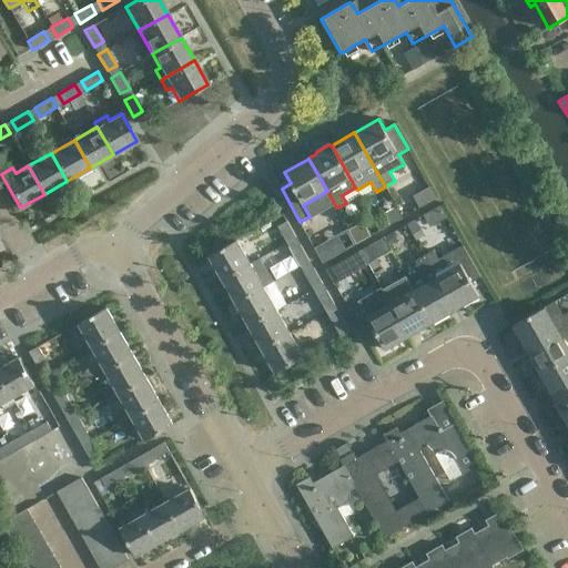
[(396,205),(383,213),(389,225),(403,217),(396,205)]
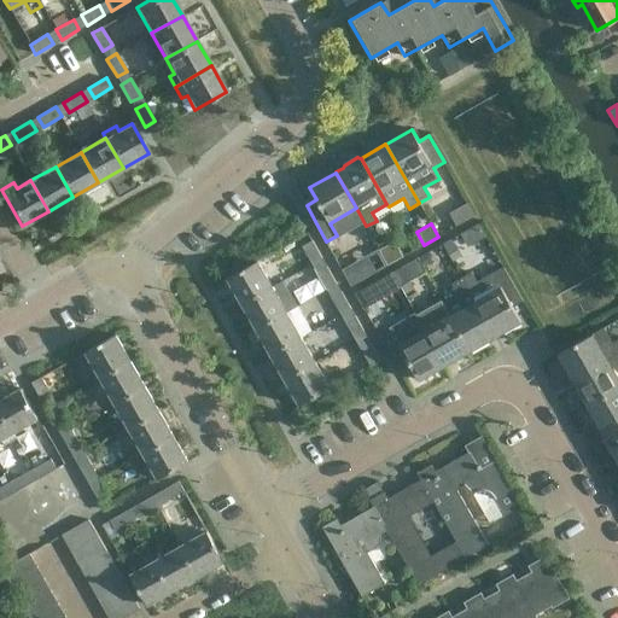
[(453,238),(442,244),(453,262),(462,256),(453,238)]
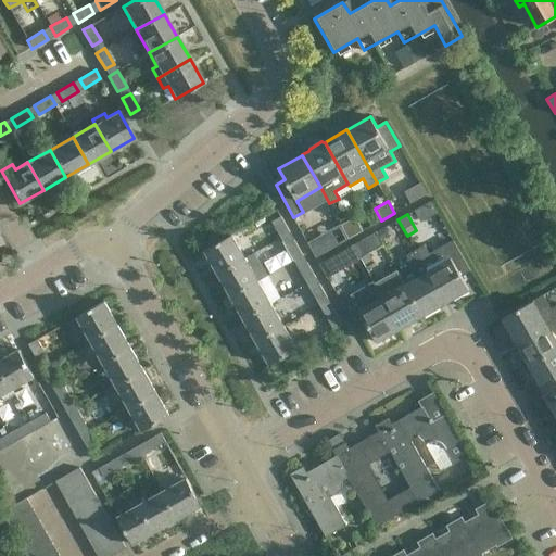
[(281,216),(273,222),(281,238),(290,232),(281,216)]
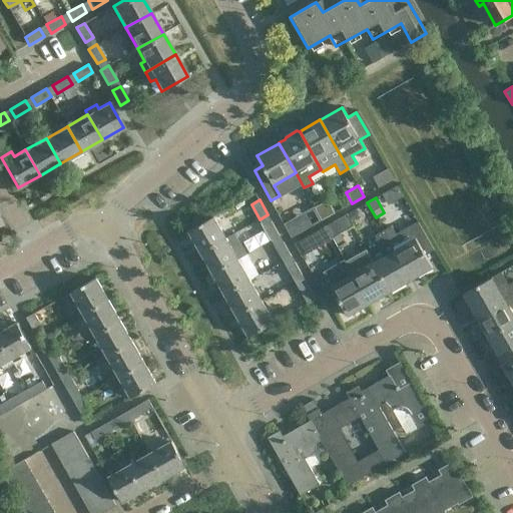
[(323,202),(315,206),(322,218),(323,219),(336,212),(331,204),(323,202)]
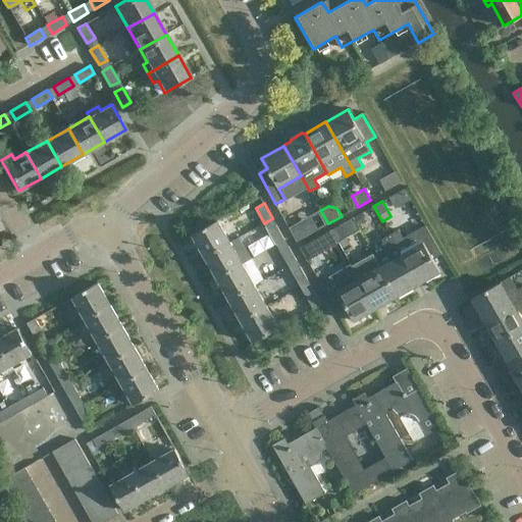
[(359,215),(354,217),(358,225),(366,221),(362,213),(359,215)]
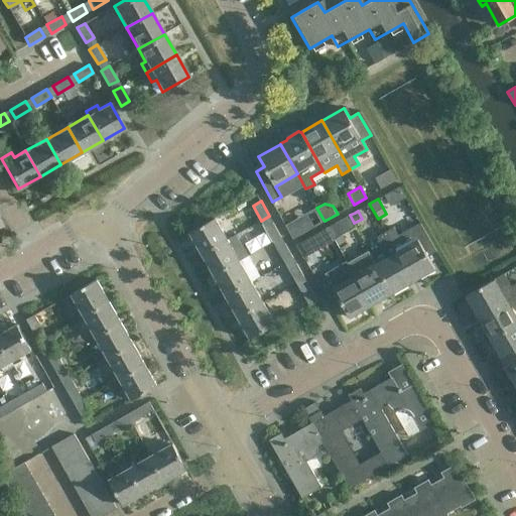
[(190,232),(203,254),(228,239),(216,218),(190,232)]
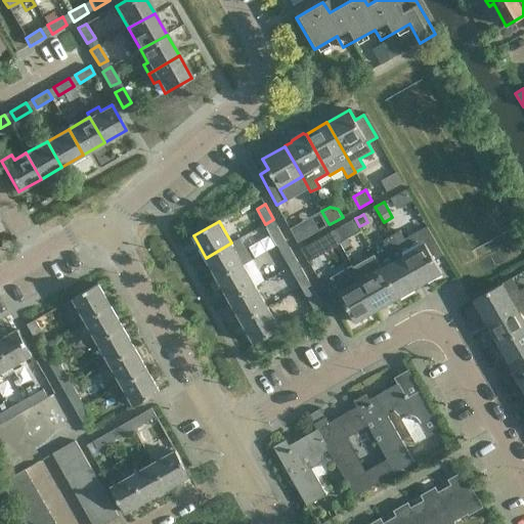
[(277,225),(269,230),(277,245),(286,241),(277,225)]
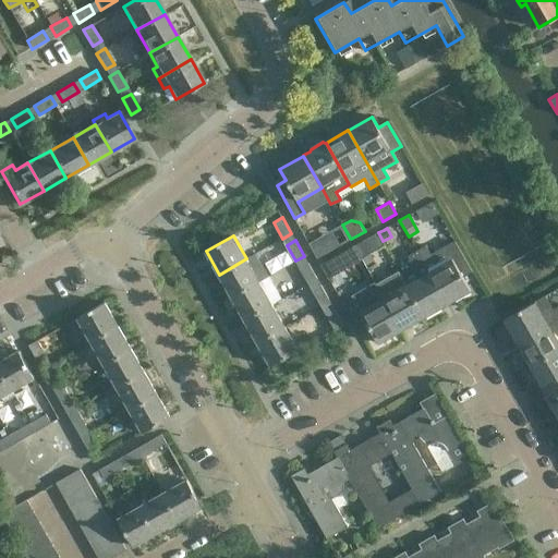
[(366,240),(354,246),(362,258),(373,252),(366,240)]
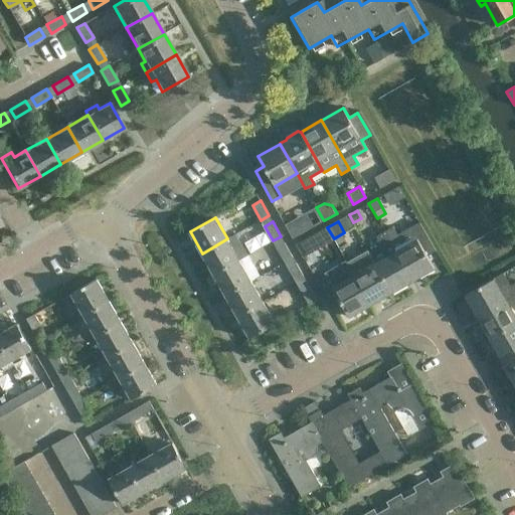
[(412,281),(418,277),(434,268),(426,255),(436,250),(419,223),(398,236),(392,226),(384,231),(412,281)]
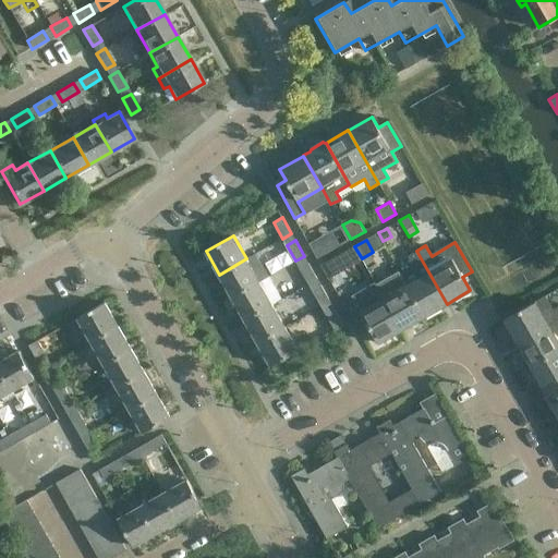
[(424,317),(447,304),(416,251),(408,256),(412,265),(399,271),(424,317)]
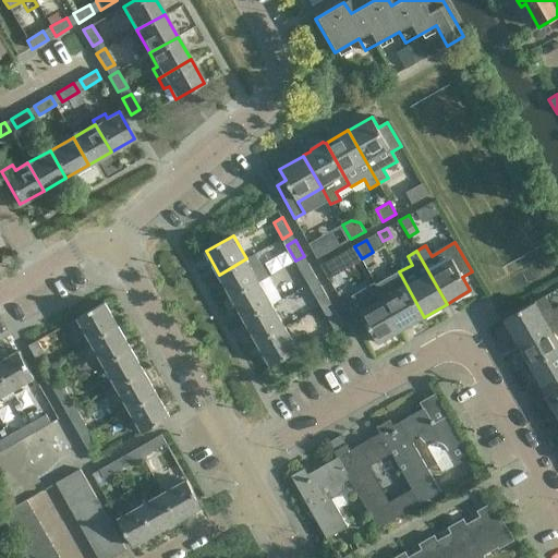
[(339,255),(320,265),(328,279),(329,279),(347,269),(339,255)]
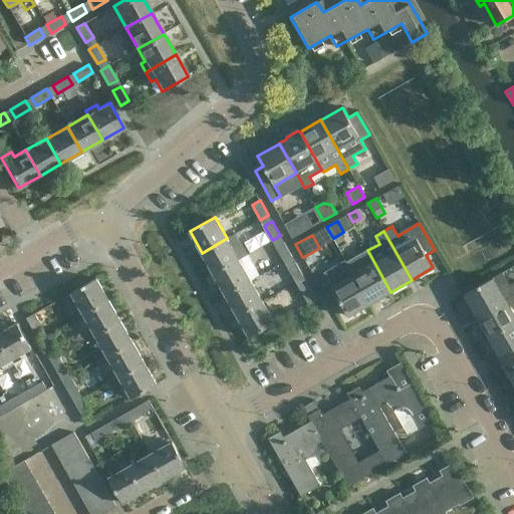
[(202,253),(214,273),(239,259),(227,238),(202,253)]
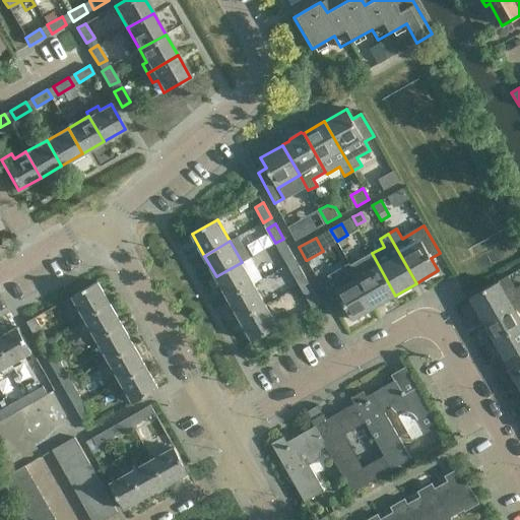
[(278,250),(287,264),(296,260),(287,245),(278,250)]
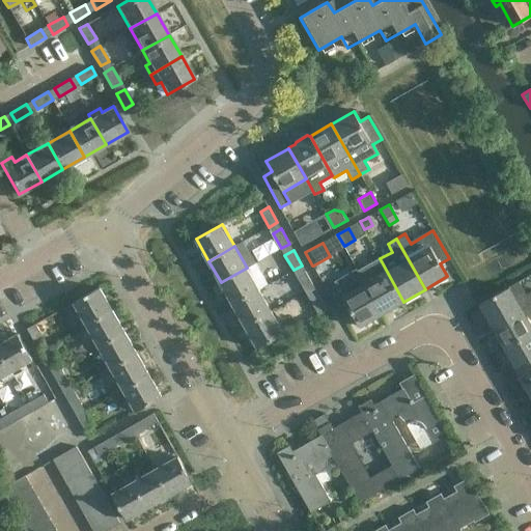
[(382,314),(388,310),(403,302),(380,258),(358,271),(382,314)]
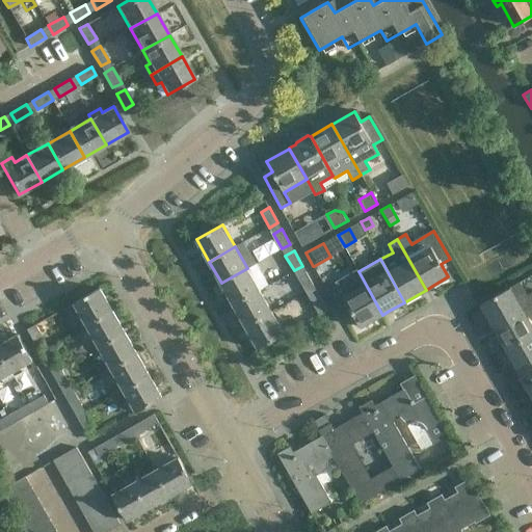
[(221,283),(234,304),(260,290),(247,268),(221,283)]
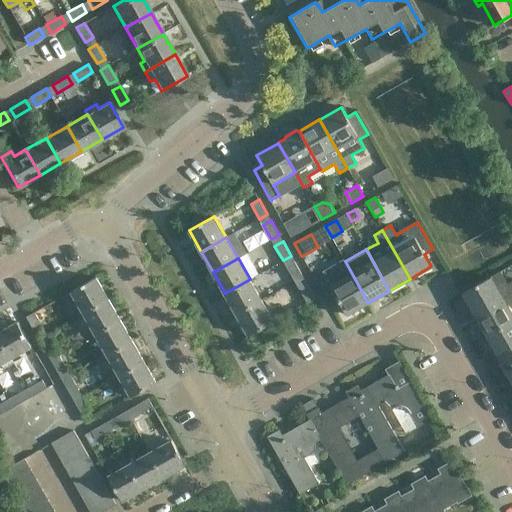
[(347,315),(368,303),(345,261),(323,273),(347,315)]
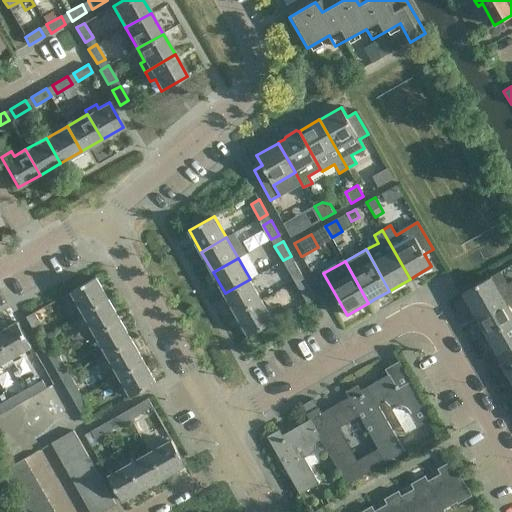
[(295,281),(303,277),(295,262),(286,267),(295,281)]
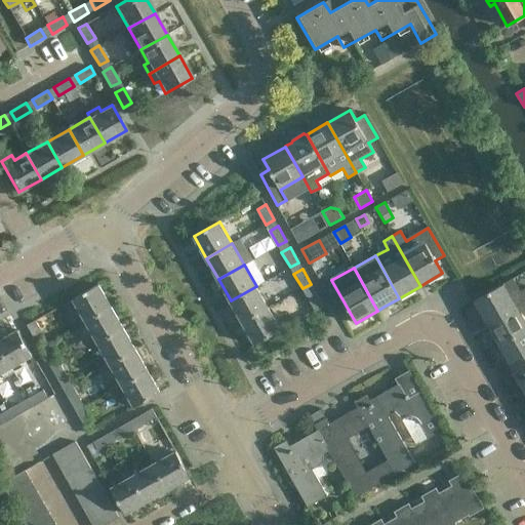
[(474,300),(486,322),(524,299),(524,288),(521,291),(513,278),(474,300)]
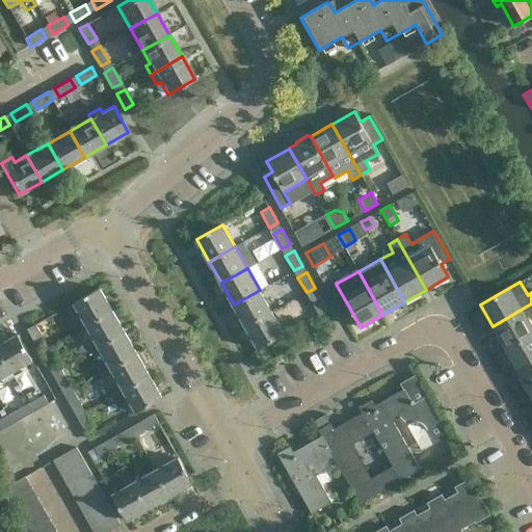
[(112,311),(100,289),(75,302),(87,325),(112,311)]
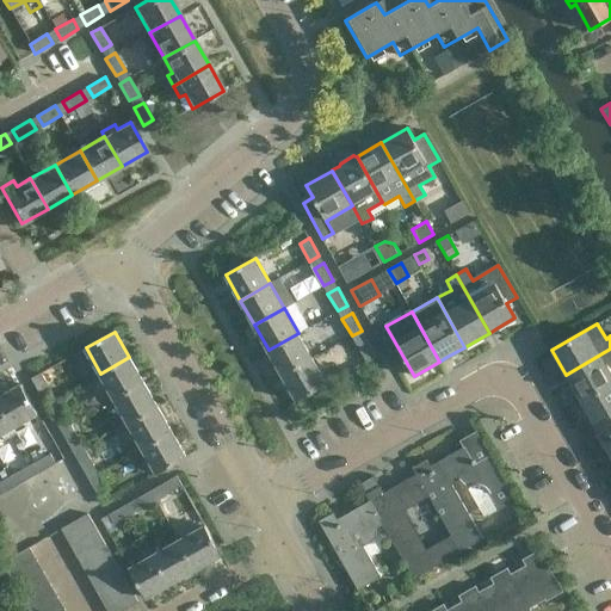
[(269,350),(283,375),(313,358),(298,333),(269,350)]
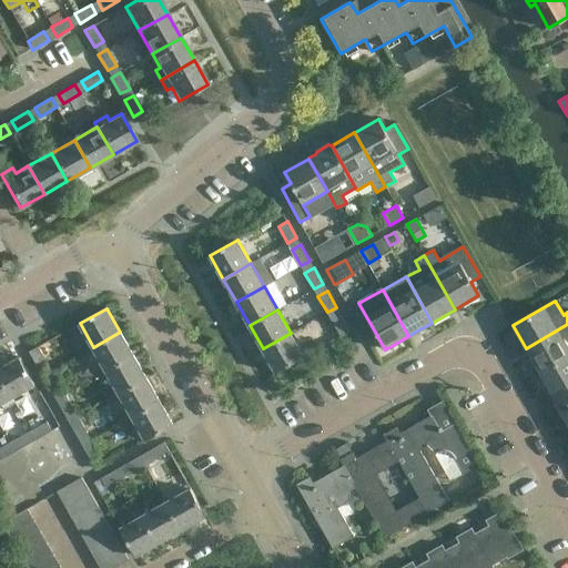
[(341,314),(332,320),(341,336),(350,331),(341,314)]
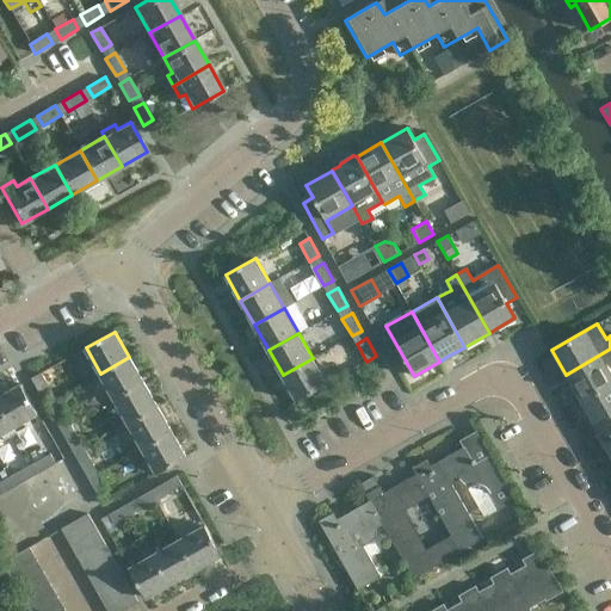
[(610,349),(566,375),(571,382),(580,400),(610,382),(610,349)]
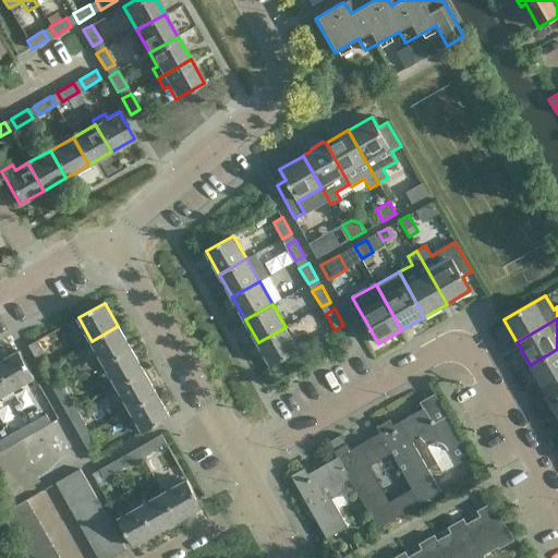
[(131,349),(118,326),(92,341),(105,363),(131,349)]
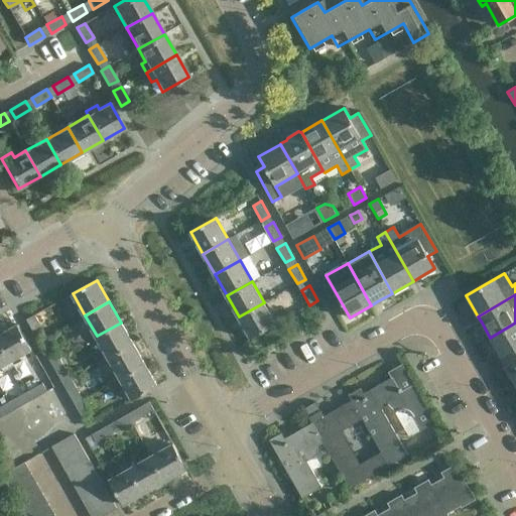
[(251,338),(276,324),(264,302),(239,316),(251,338)]
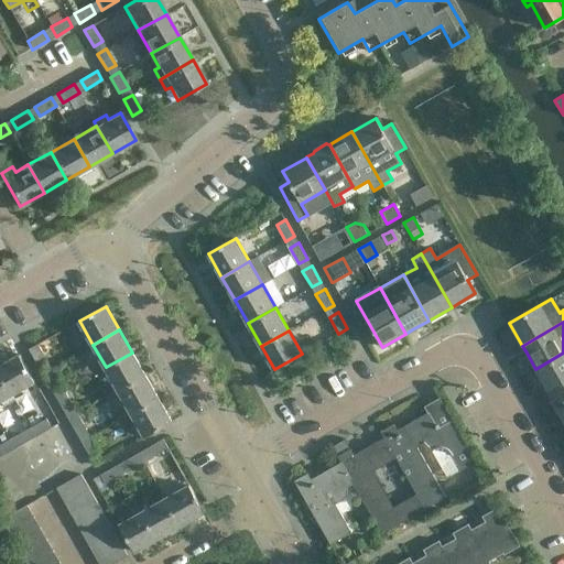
[(47,360),(39,345),(39,344),(30,349),(39,365),(47,360)]
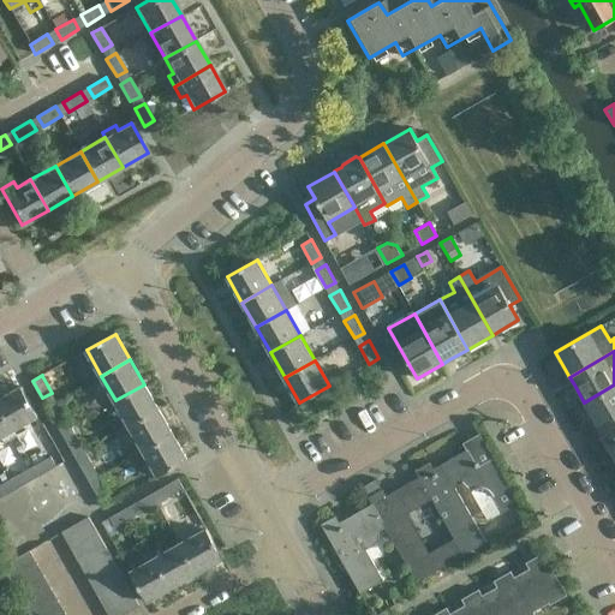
[(159,410),(144,384),(115,400),(130,425),(159,410)]
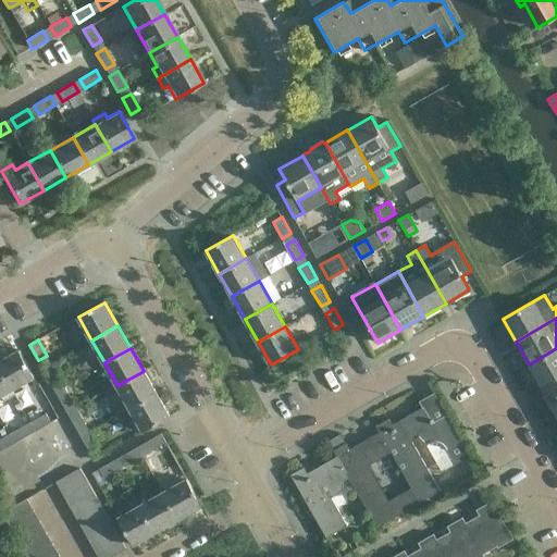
[(556,348),(529,364),(542,387),(556,379),(556,348)]
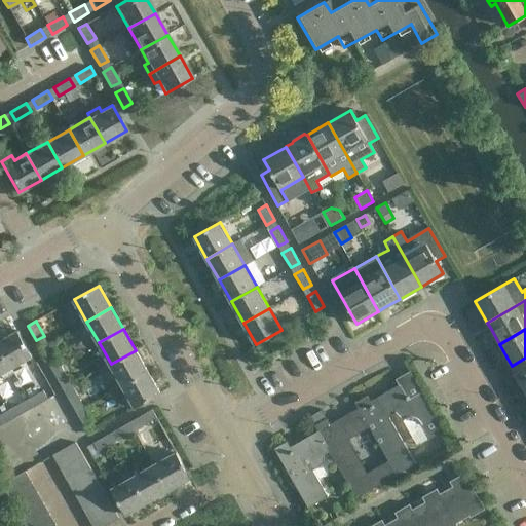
[(0,341),(0,350),(11,370),(33,358),(19,331),(0,341)]
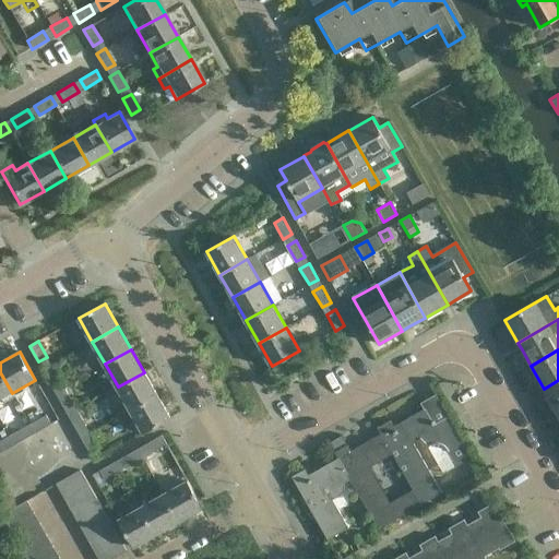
[(51,365),(43,369),(51,385),(60,380),(51,365)]
